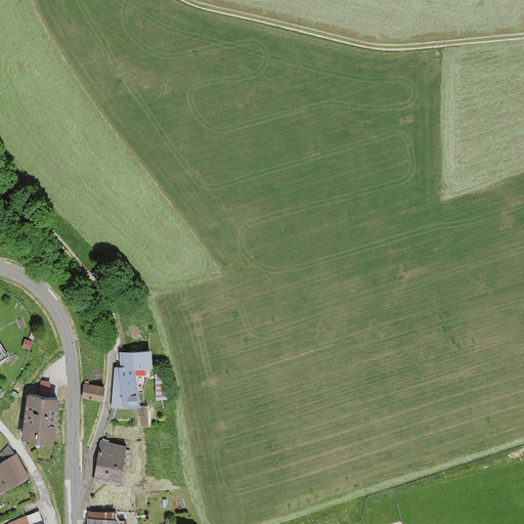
[(116,366),(116,405),(139,405),(135,367),(151,367),(150,350),(122,351),(122,366),(116,366)]
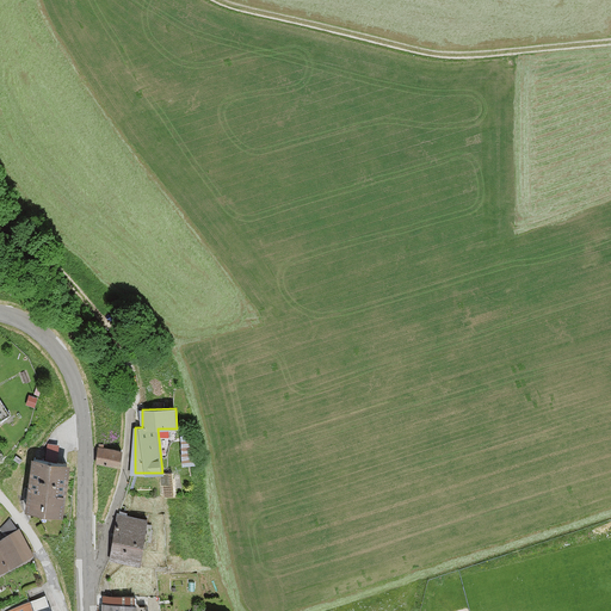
[(97,464),(119,466),(121,449),(98,448),(97,464)]
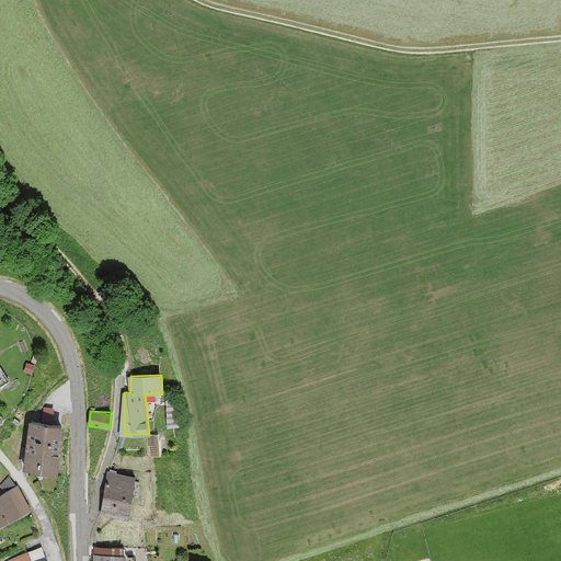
[(24,468),(57,472),(63,425),(30,421),(24,468)]
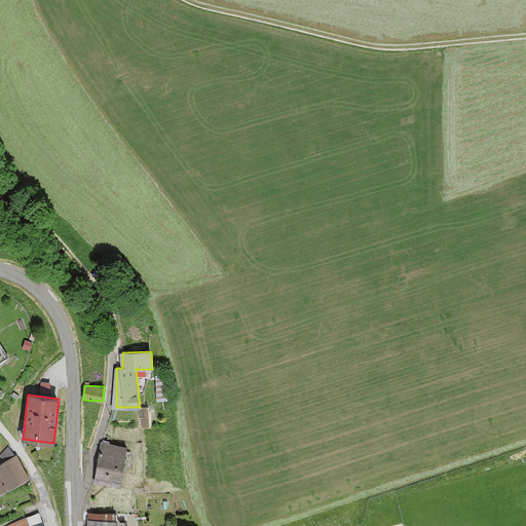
[(102,443),(96,481),(120,485),(126,447),(102,443)]
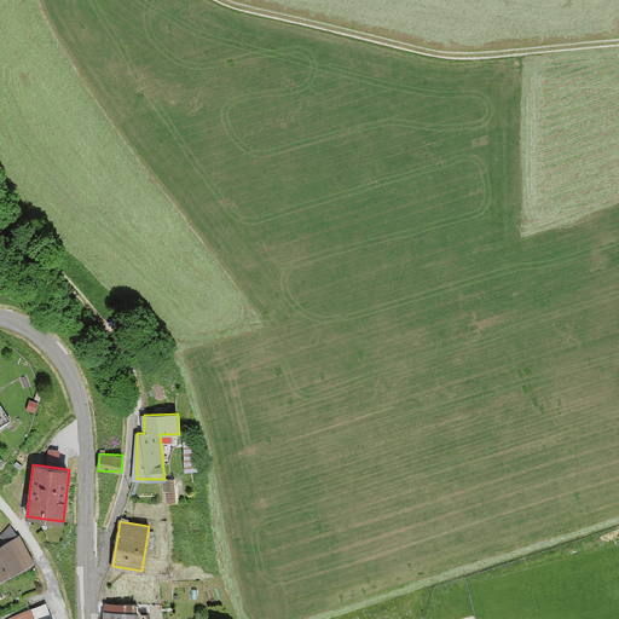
[(0,578),(33,562),(18,537),(0,545),(0,578)]
